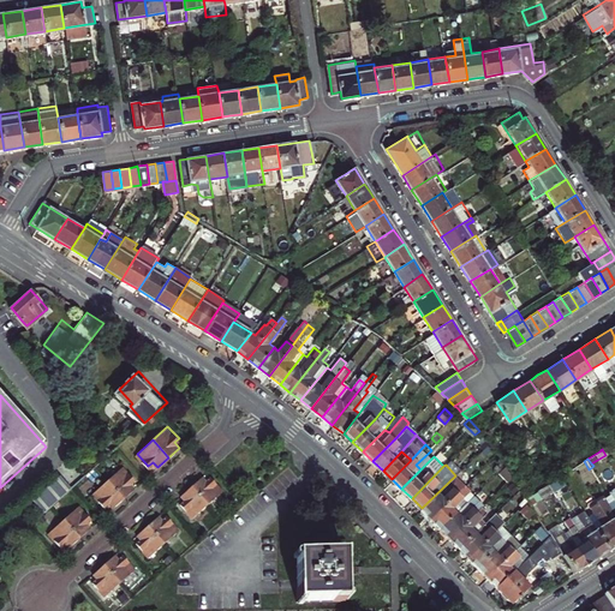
[(124,466),(108,479),(124,497),(136,486),(131,481),(135,478),(124,466)]
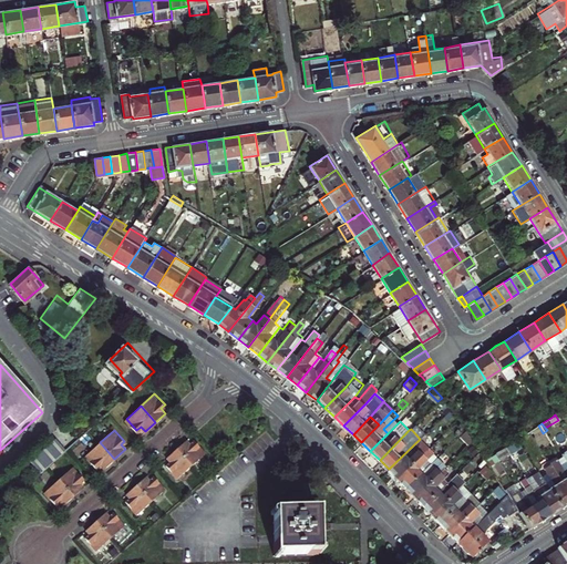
[(41,472),(65,450),(57,438),(31,460),(41,472)]
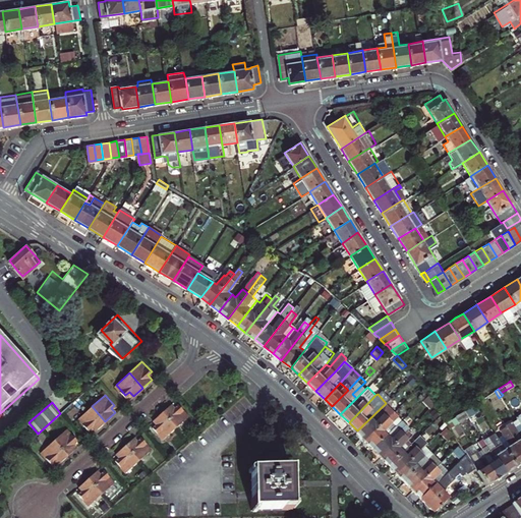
[(172,402),(163,411),(176,426),(188,414),(179,404),(176,407),(172,402)]
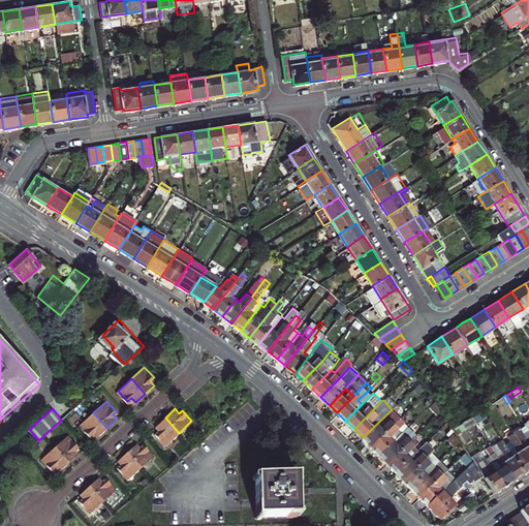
[(392,409),(363,437),(371,446),(398,420),(400,418),(392,409)]
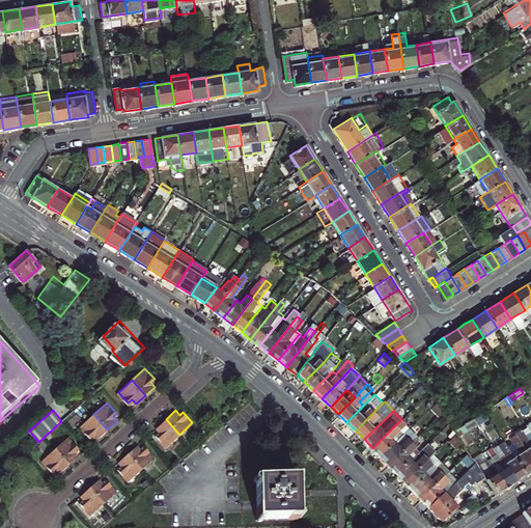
[(484,411),(474,418),(477,422),(487,416),(484,411)]
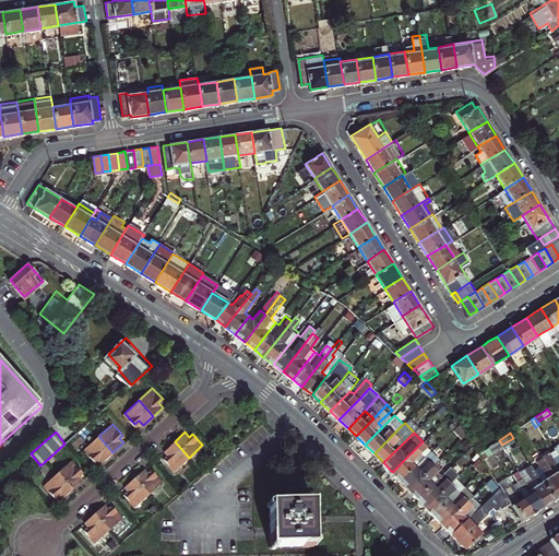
[(98,457),(103,461),(113,452),(98,436),(84,448),(95,460),(98,457)]
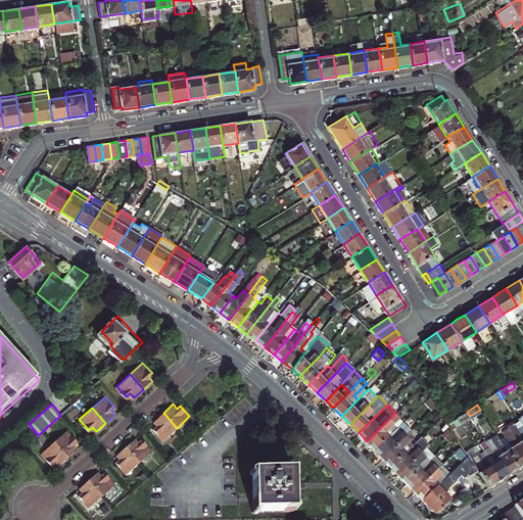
[(177,428),(163,413),(153,421),(157,425),(154,428),(163,439),(177,428)]
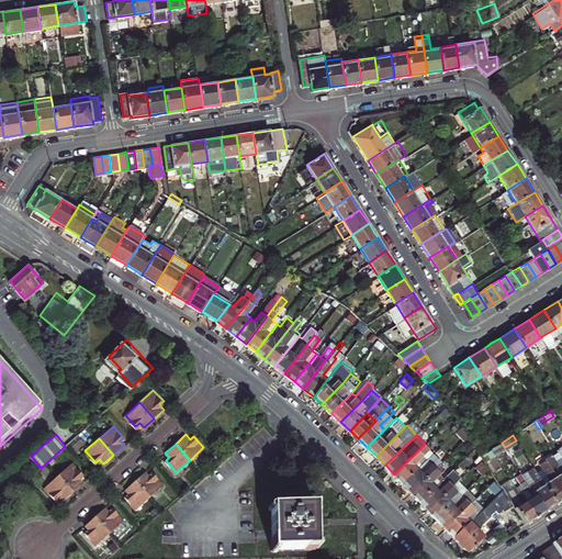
[(394,474),(403,482),(431,455),(423,446),(394,474)]
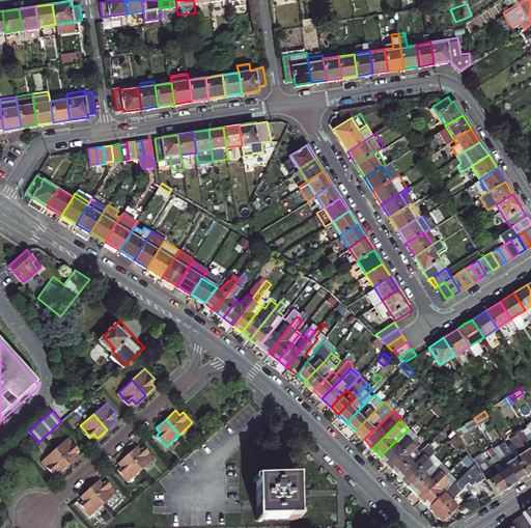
[(527,475),(530,471),(530,456),(515,433),(507,421),(502,424),(521,453),(514,456),(527,475)]
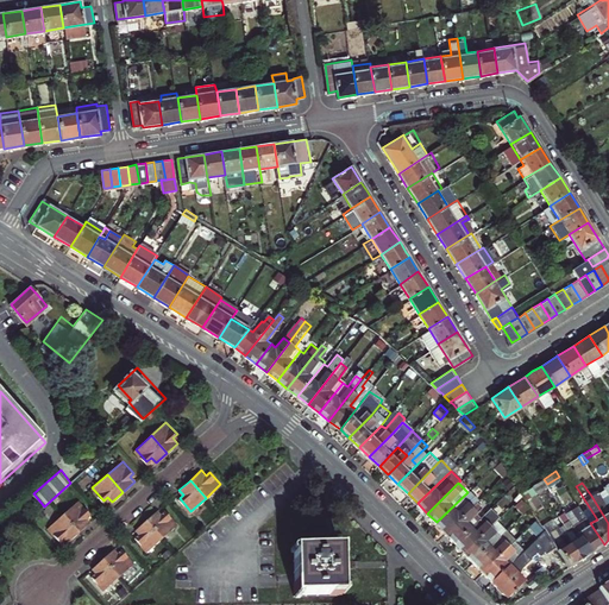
[(608,495),(606,490),(600,493),(598,491),(591,496),(608,523),(608,495)]
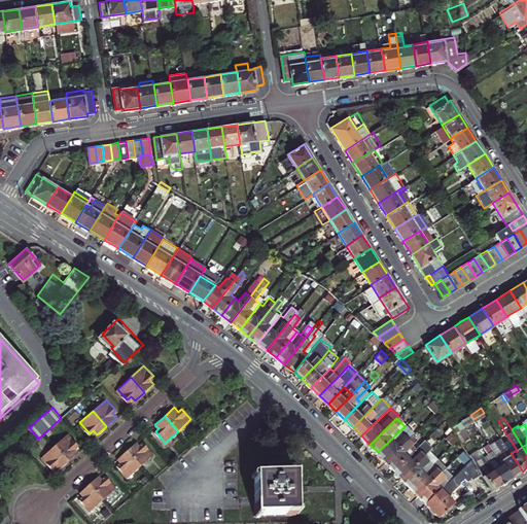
[(378,452),(385,460),(413,434),(405,426),(378,452)]
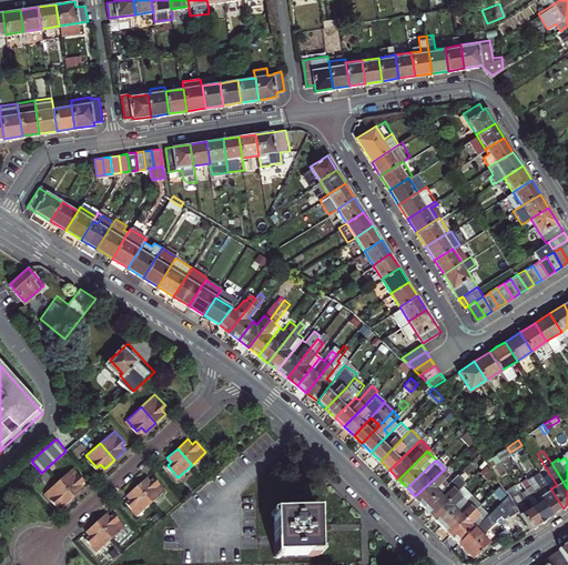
[(74,466),(60,480),(74,495),(84,486),(80,482),(84,478),(74,466)]
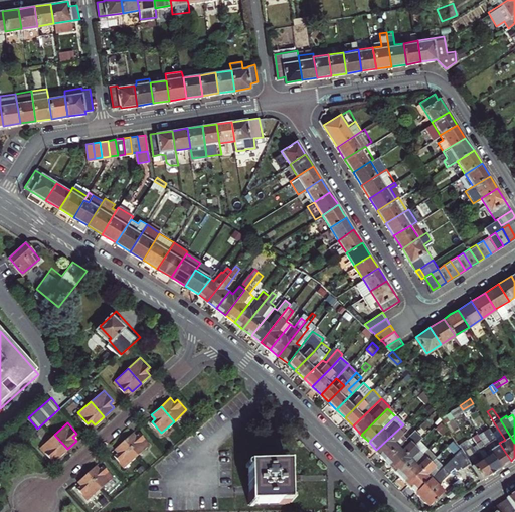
[(490,442),(485,445),(500,468),(511,461),(499,443),(486,422),(480,427),(490,442)]
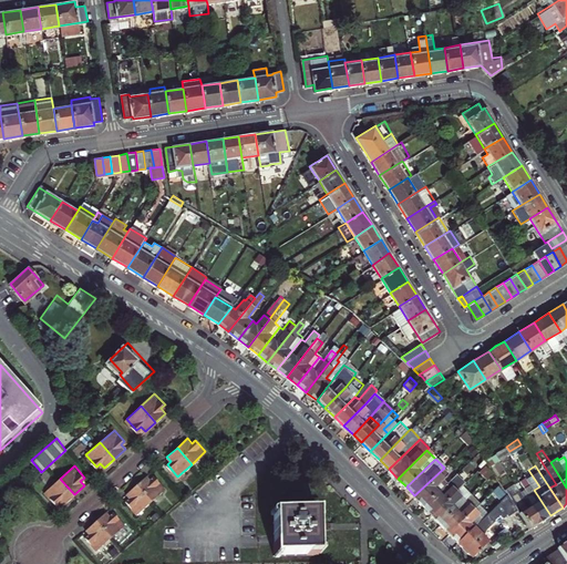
[(444,468),(414,495),(424,505),(447,481),(444,478),(449,473),(444,468)]
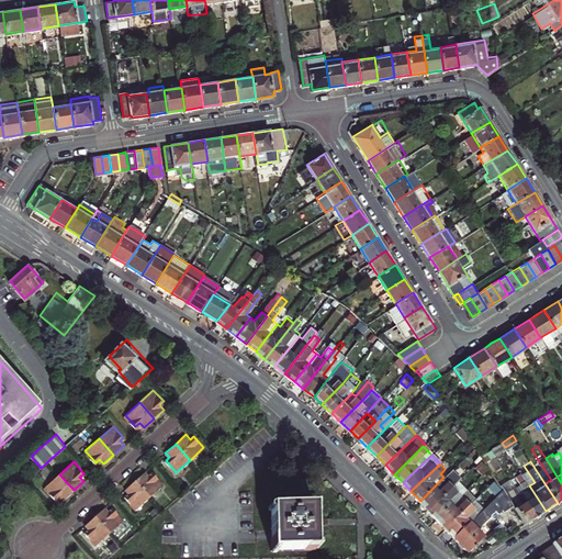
[(420,501),(428,510),(453,485),(462,477),(453,468),(444,477),(420,501)]
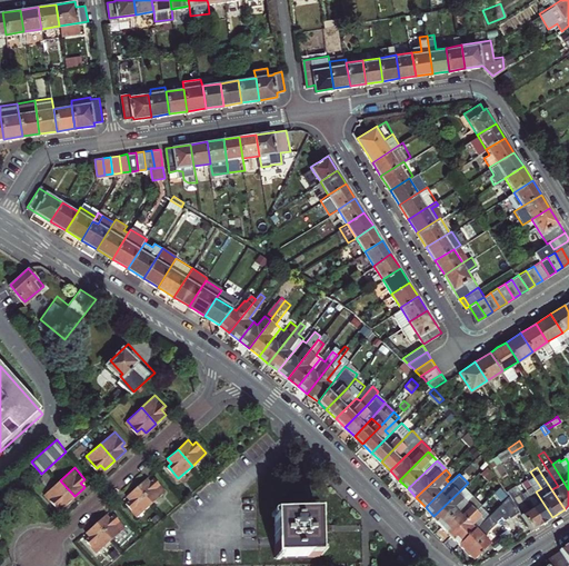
[(151,482),(147,477),(137,486),(151,503),(166,489),(155,478),(151,482)]
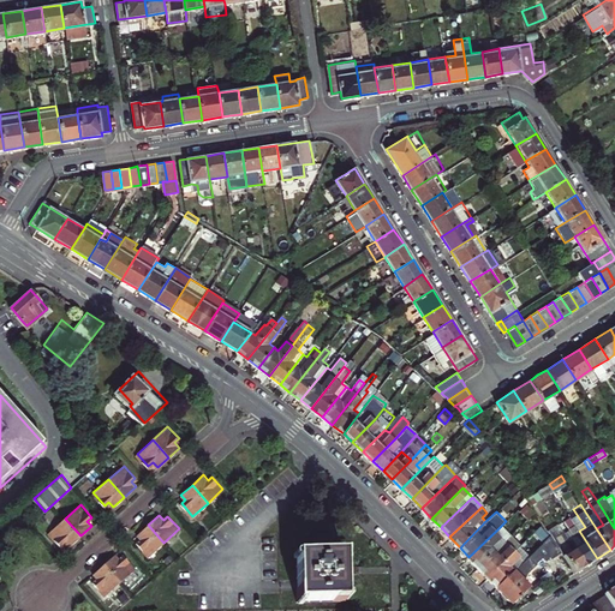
[(597,558),(579,531),(571,517),(567,520),(577,535),(571,540),(586,564),(597,558)]
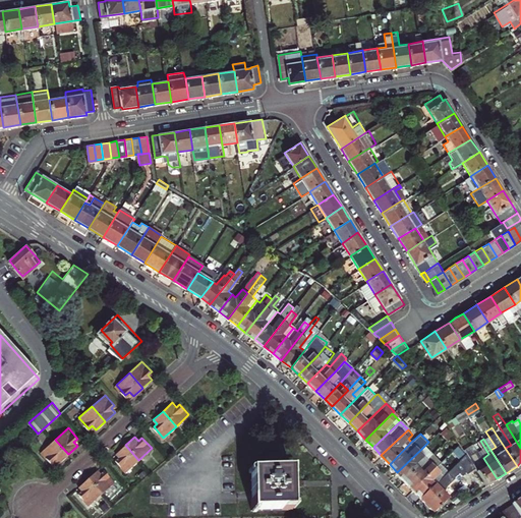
[(42,451),(47,457),(51,462),(55,458),(59,463),(68,454),(55,440),(42,451)]
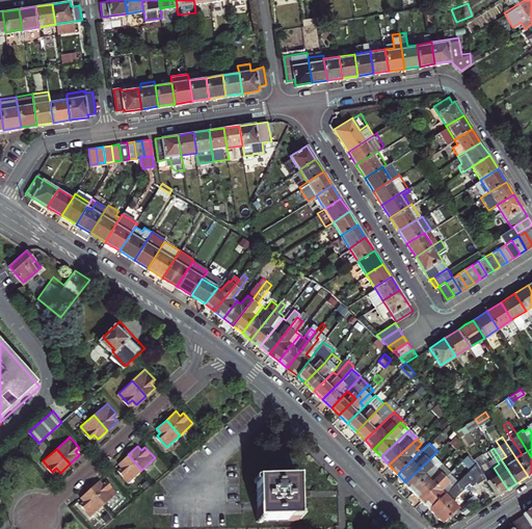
[(141,470),(128,454),(118,463),(123,467),(118,470),(128,481),(141,470)]
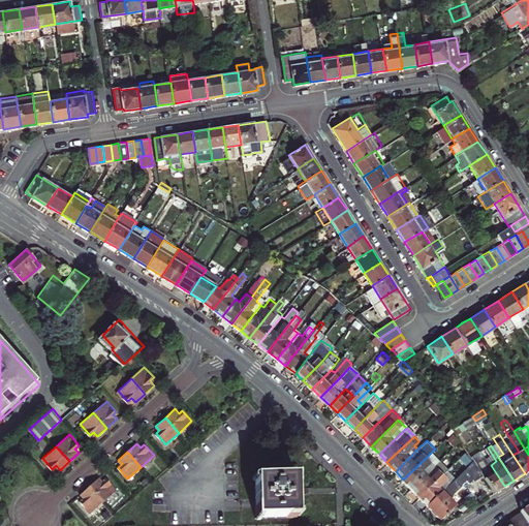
[(427,473),(411,488),(419,496),(442,473),(458,459),(453,454),(429,476),(427,473)]
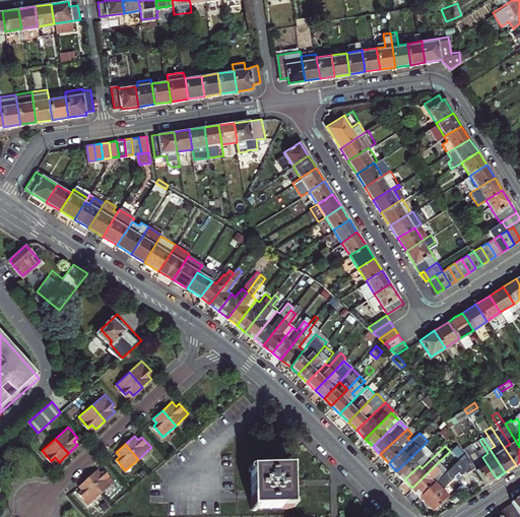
[(419,449),(396,471),(404,479),(419,465),(416,462),(425,454),(419,449)]
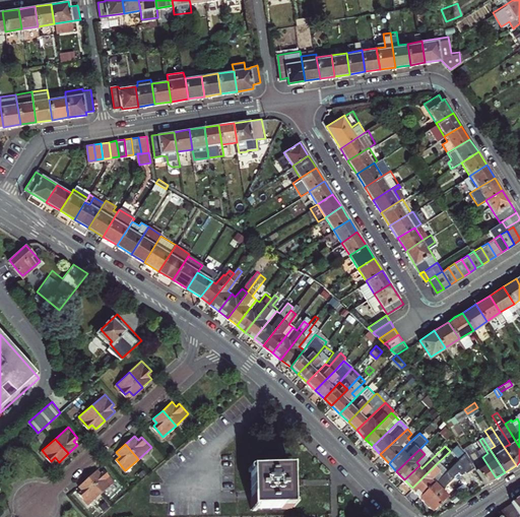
[(496,477),(482,457),(481,455),(477,458),(470,449),(465,452),(471,461),(475,467),(486,483),(496,477)]
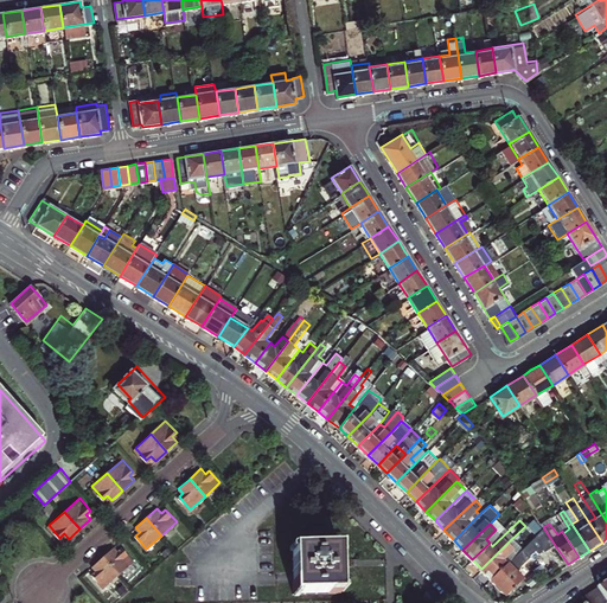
[(535,534),(545,550),(555,545),(550,538),(543,527),(535,534)]
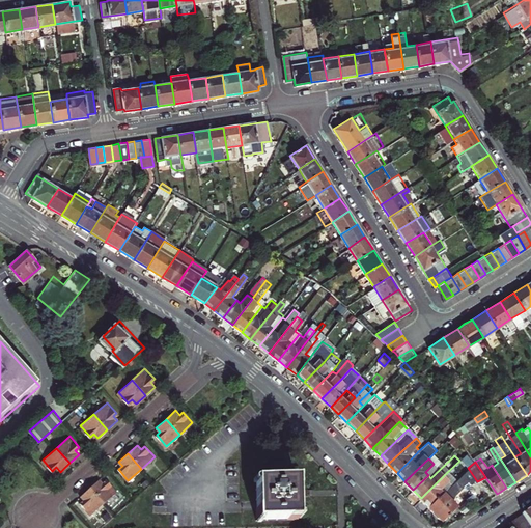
[(257,518),(298,517),(298,475),(257,476),(257,518)]
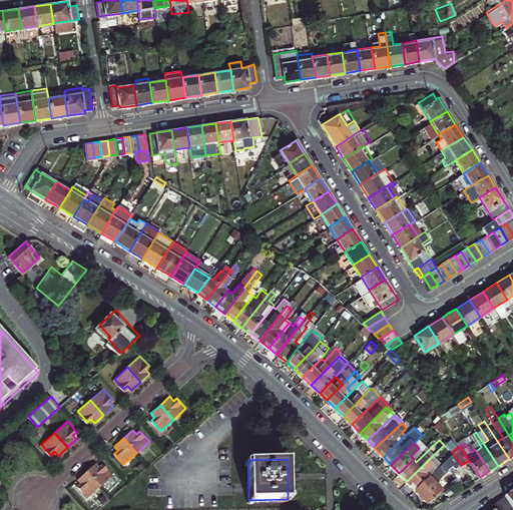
[(407,481),(415,489),(430,475),(426,471),(434,464),(429,459),(407,481)]
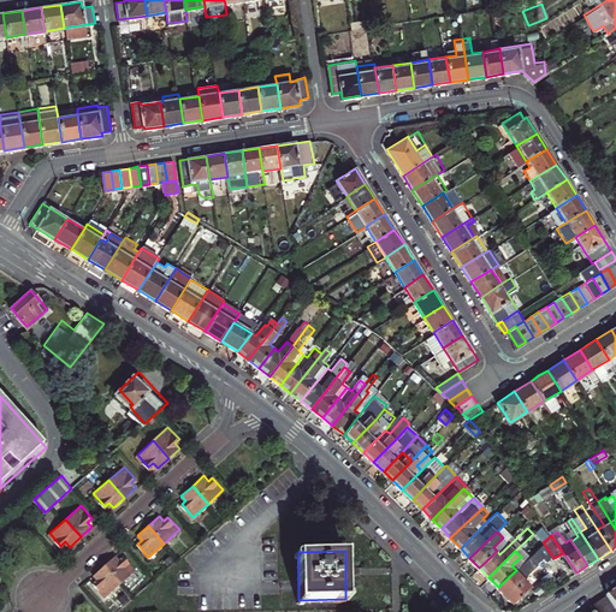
[(119,560),(114,554),(104,564),(120,582),(136,568),(125,556),(119,560)]
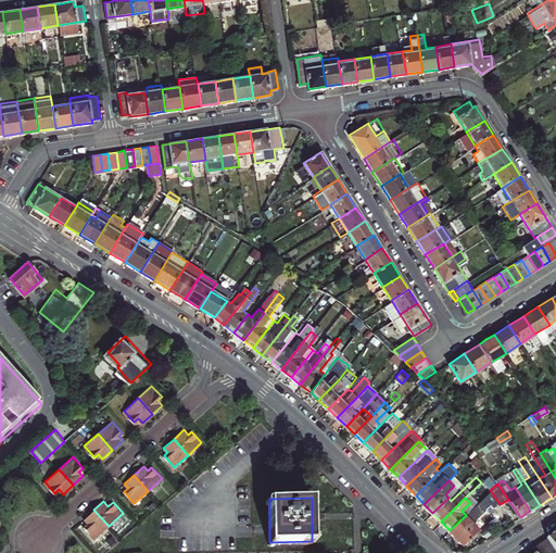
[(478,517),(484,506),(477,502),(469,513),(478,517)]
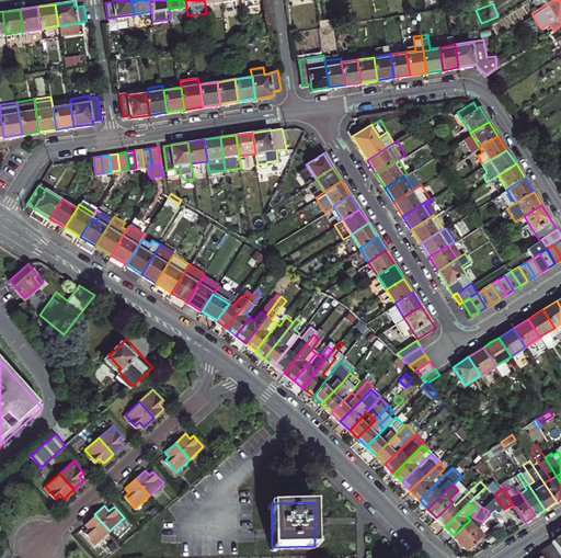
[(110,531),(94,514),(84,523),(89,528),(84,533),(94,544),(110,531)]
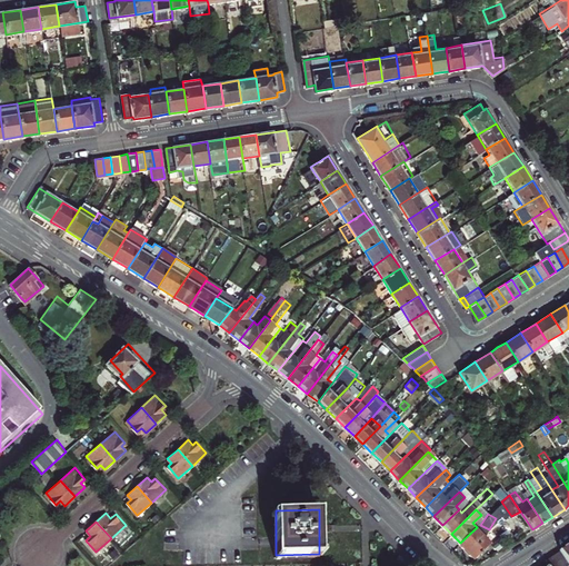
[(475,558),(491,542),(477,527),(460,543),(475,558)]
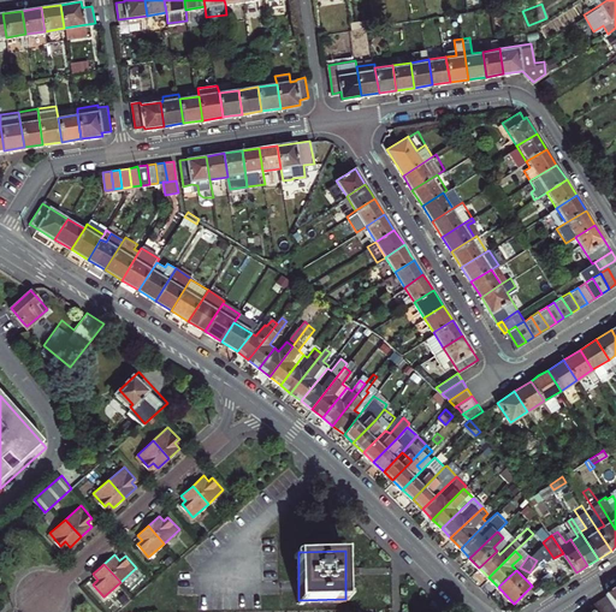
[(615,611),(615,606),(609,596),(591,607),(593,611),(615,611)]
